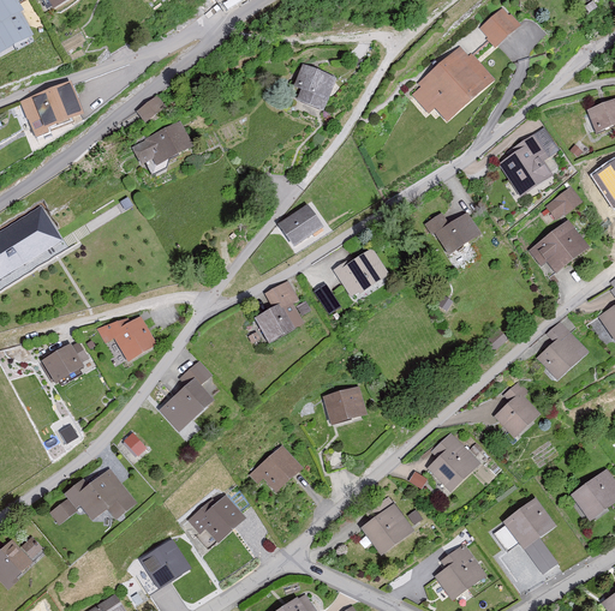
[(0,0),(0,49),(34,31),(17,0),(0,0)]
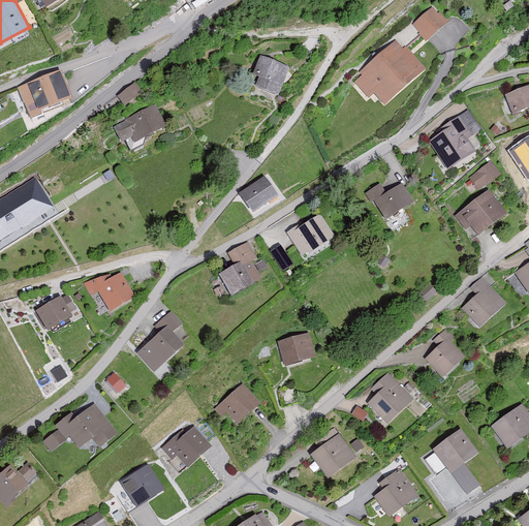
[(446,21),(432,5),(412,23),(426,38),(446,21)]
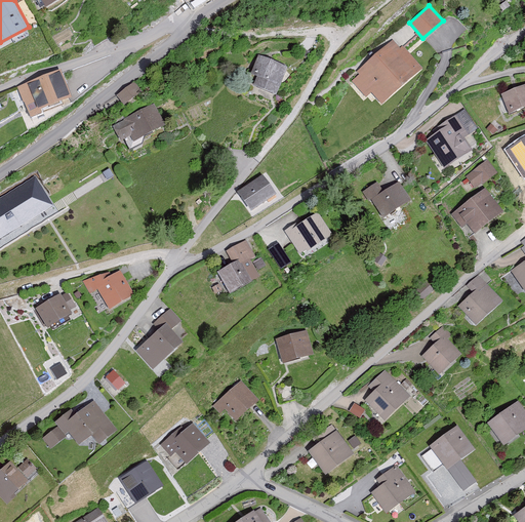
[(400,46),(393,39),(356,71),(359,75),(352,81),(365,96),(370,92),(380,104),(421,68),(401,45),(400,46)]
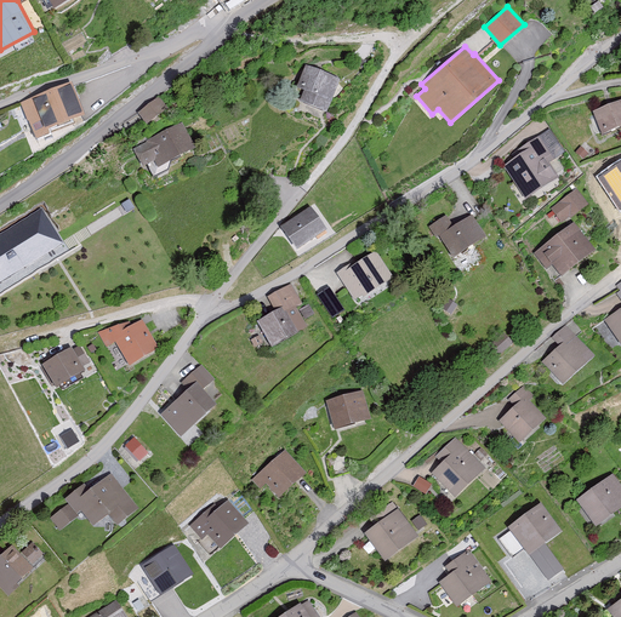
[(298,100),(325,110),(339,79),(303,64),(294,87),(302,91),(298,100)]
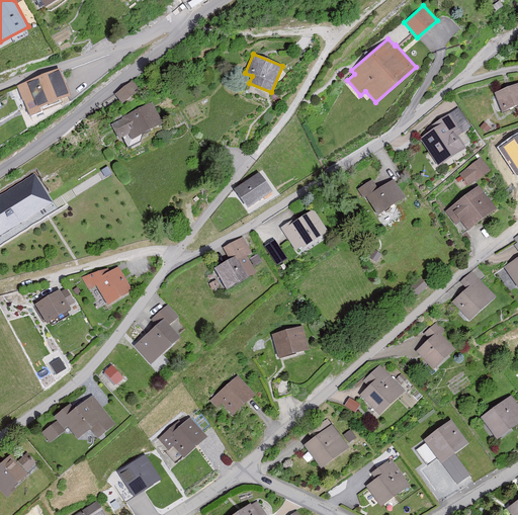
[(67,96),(57,69),(16,83),(25,110),(67,96)]
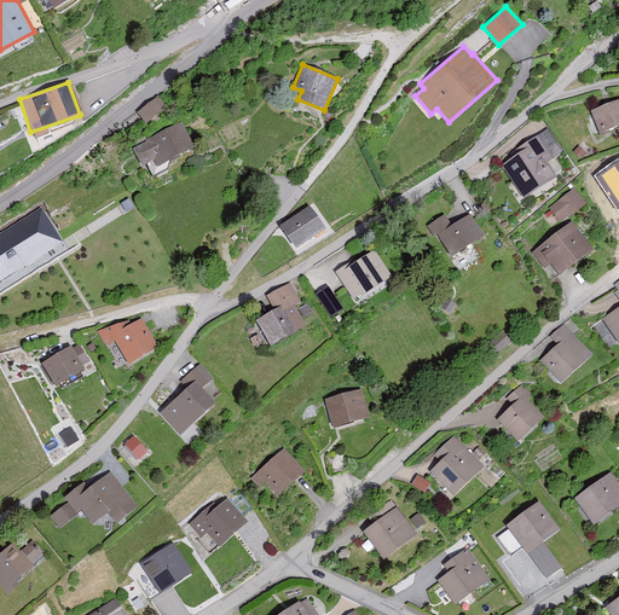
[(158,94),(136,110),(144,121),(167,106),(158,94)]
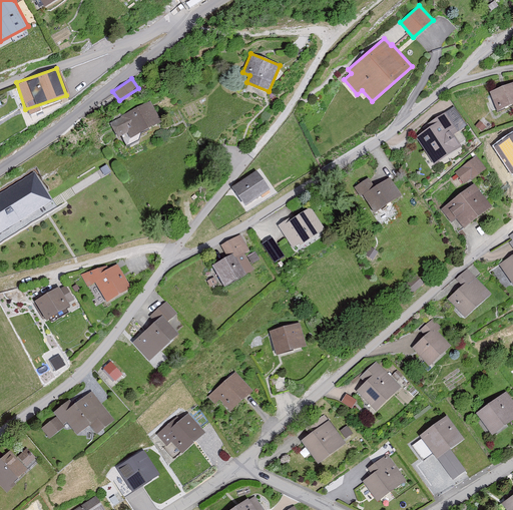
[(496,109),(512,101),(512,80),(489,90),(496,109)]
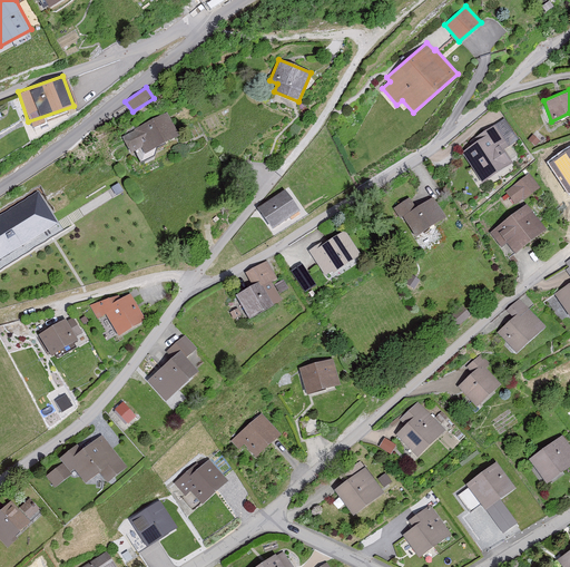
[(176,135),(165,113),(131,129),(143,152),(176,135)]
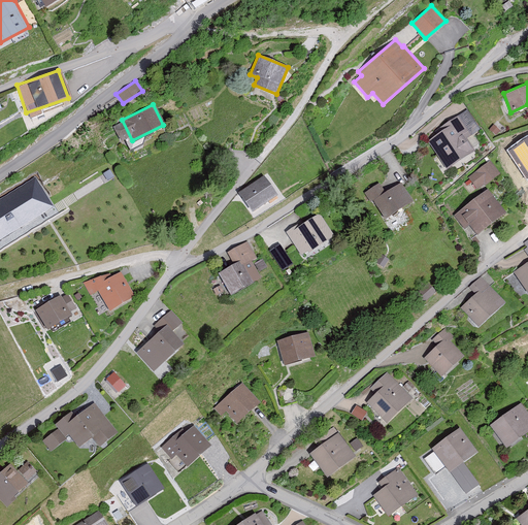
[(470,133),(459,115),(440,126),(443,130),(428,140),(446,167),(473,149),(465,136),(470,133)]
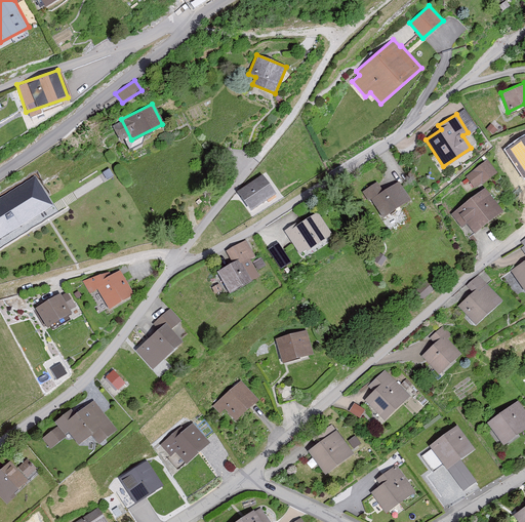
[(524,137),(509,149),(518,163),(521,161),(523,165),(524,164),(524,137)]
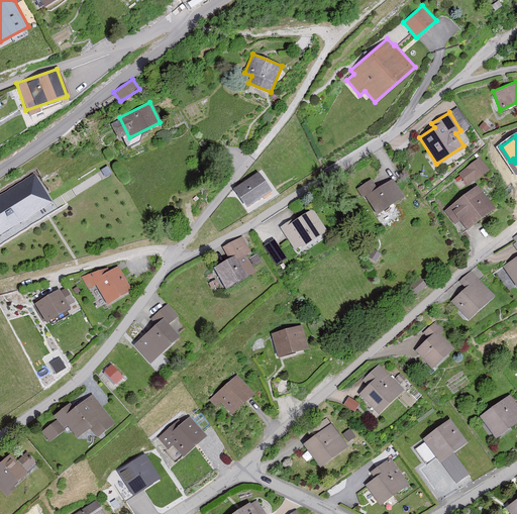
[(489,170),(478,157),(458,173),(467,184),(474,178),(476,180),(489,170)]
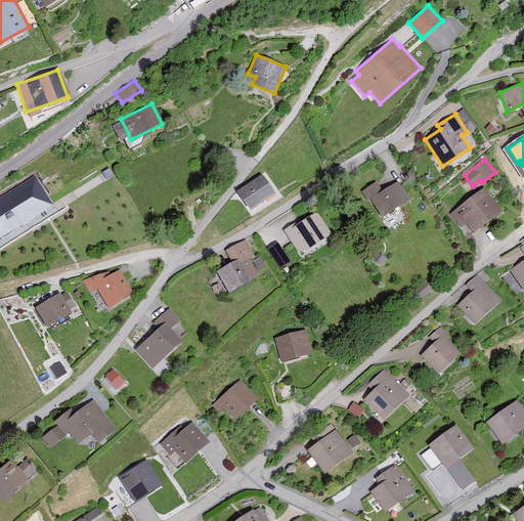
[(251,211),(275,193),(262,174),(236,191),(251,211)]
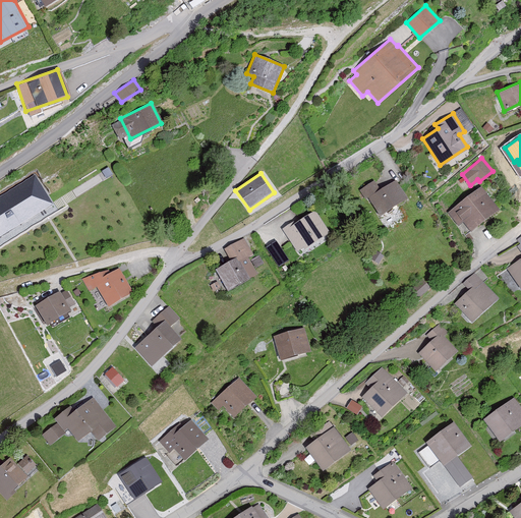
[(0,233),(51,202),(34,174),(0,195),(0,233)]
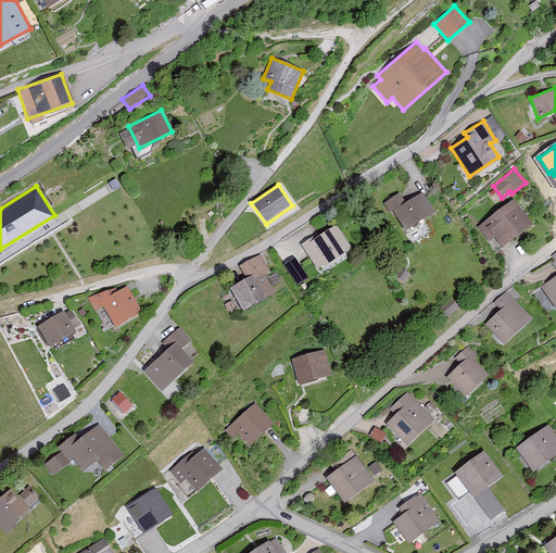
[(404,202),(399,191),(382,200),(388,212),(393,209),(404,228),(433,213),(422,192),(404,202)]
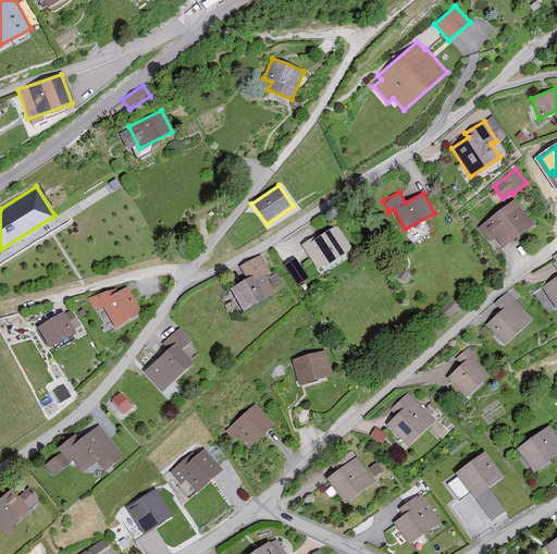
[(533,224),(514,199),(479,228),(490,241),(494,237),(503,248),(533,224)]
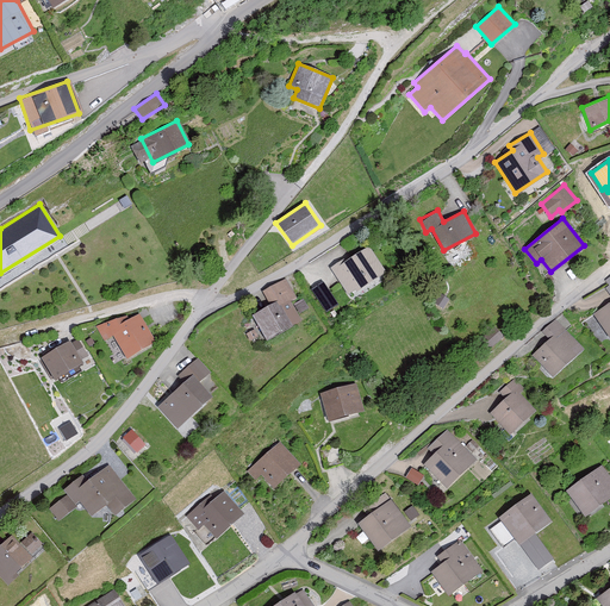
[(385,272),(368,244),(349,257),(347,254),(329,266),(347,293),(355,288),(356,289),(385,272)]
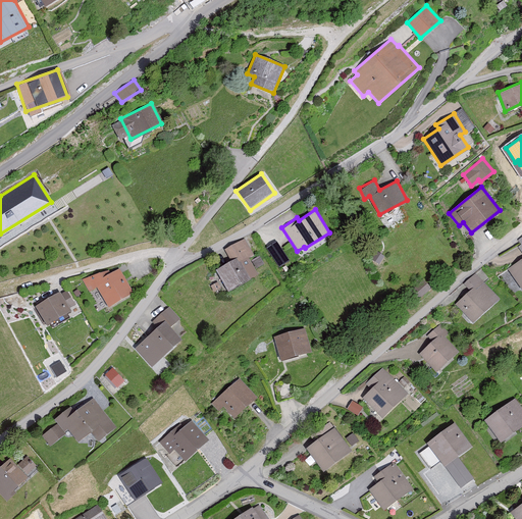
[(521,235),(516,240),(521,247),(521,257),(508,267),(521,288),(521,287),(521,235)]
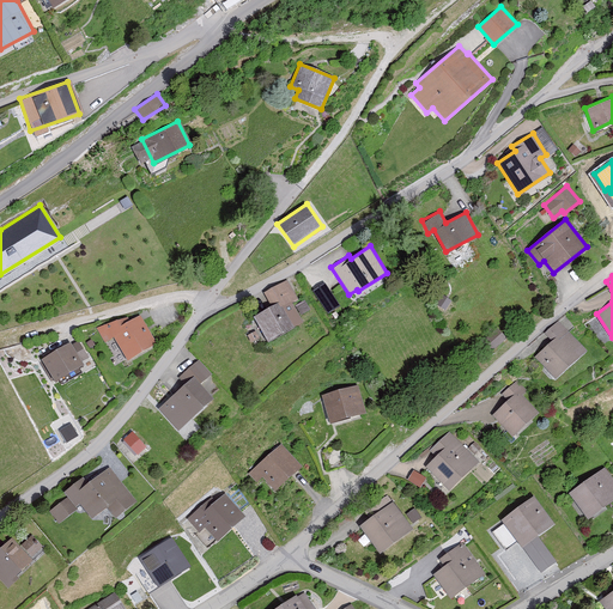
[(296,298),(285,279),(263,292),(272,305),(252,317),(267,342),(297,324),(285,304),(296,298)]
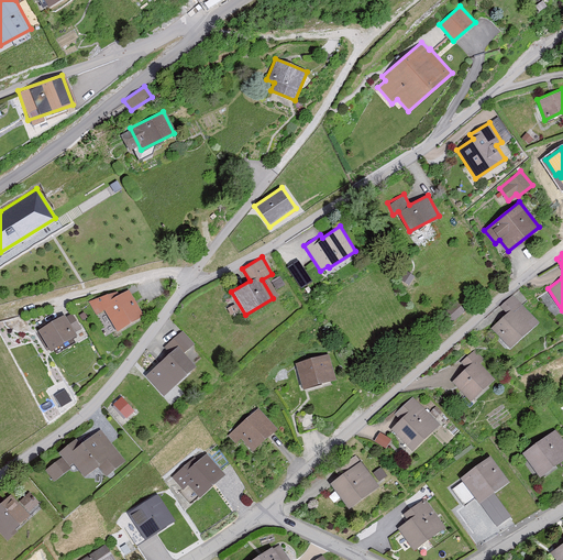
[(118,291),(90,299),(97,313),(105,308),(118,330),(143,316),(128,289),(120,295),(118,291)]
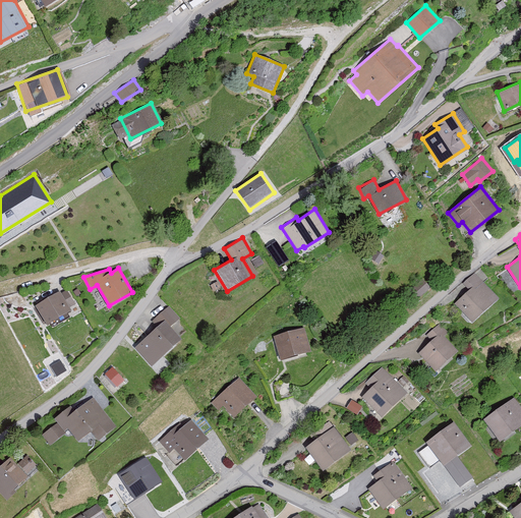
[(498,295),(475,271),(461,283),(468,291),(454,303),(470,321),(498,295)]
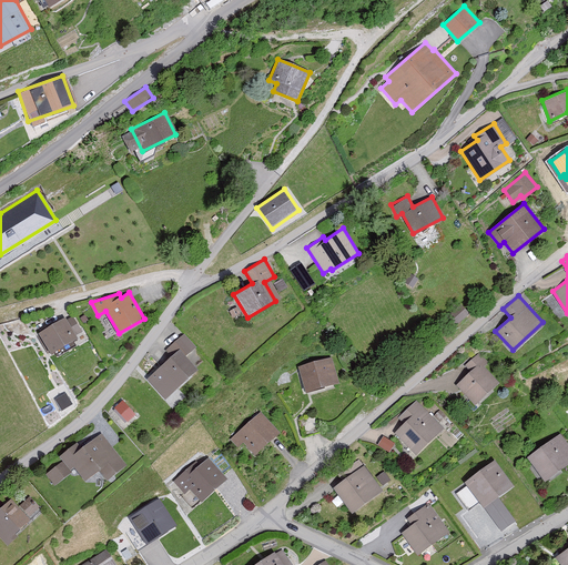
[(66,321),(64,318),(38,334),(50,354),(75,339),(73,335),(80,331),(71,318),(66,321)]
